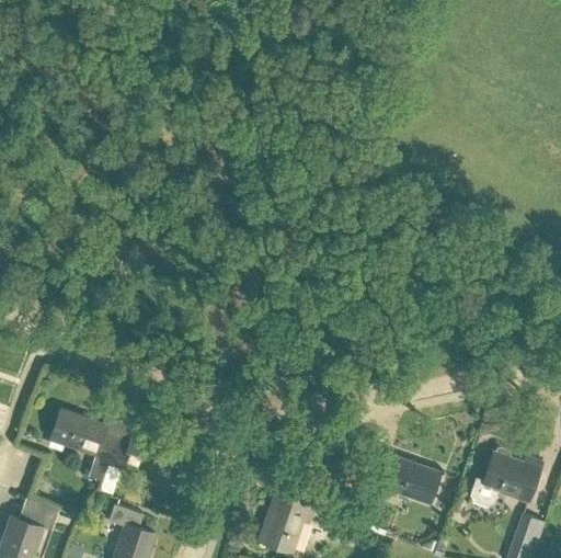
[(88,476),(102,481),(119,430),(60,408),(49,439),(95,454),(88,476)]
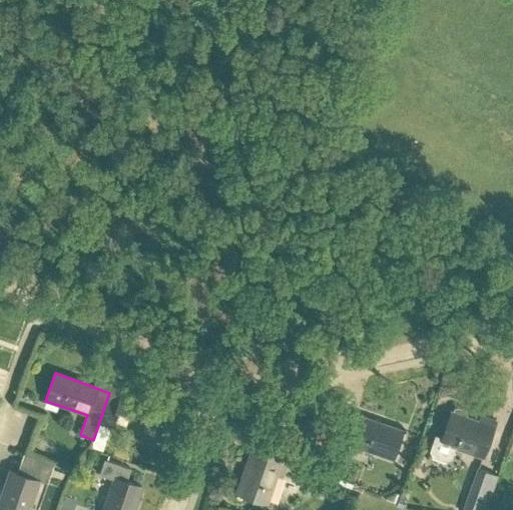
[(109,393),(93,440),(90,448),(102,452),(112,424),(167,444),(173,427),(159,423),(163,412),(142,404),(144,399),(123,391),(121,397),(109,393)]
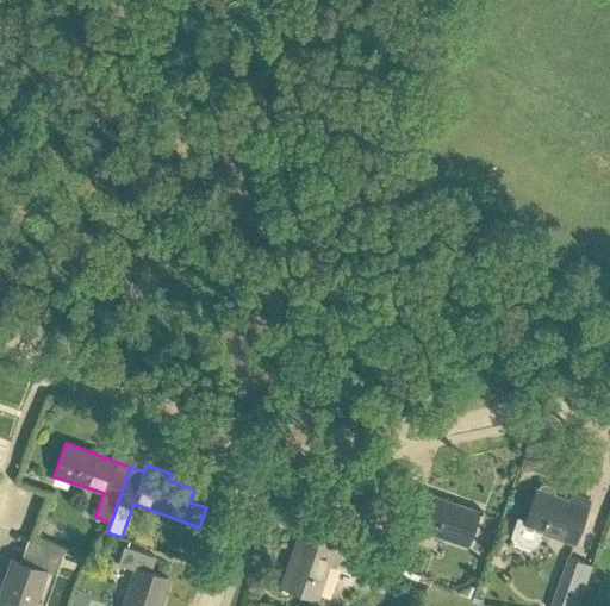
[(567,501),(553,497),(554,492),(552,492),(553,489),(543,486),(543,488),(539,487),(526,523),(518,520),(514,535),(516,539),(533,545),(537,543),(541,533),(574,547),(591,501),(570,494),(567,501)]
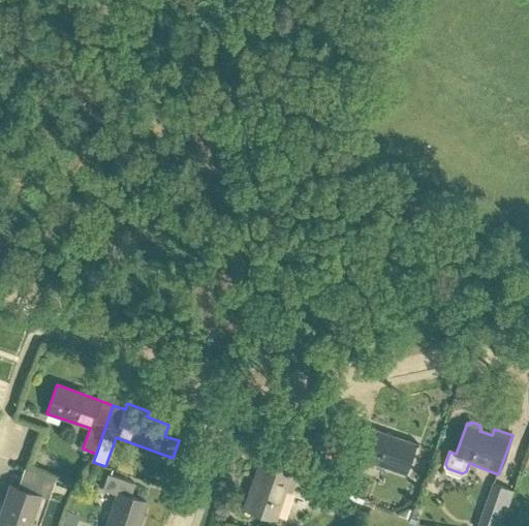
[(405,475),(415,446),(371,431),(361,460),(405,475)]
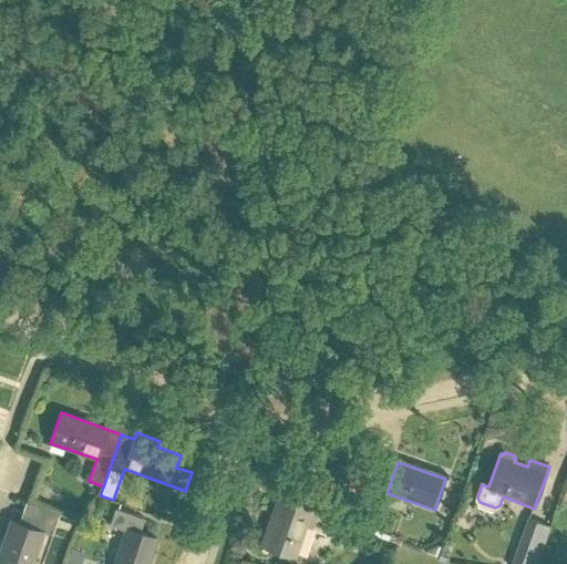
[(280,492),(261,546),(296,557),(296,555),(306,526),(313,529),(326,492),(306,485),(301,499),(286,494),(280,492)]
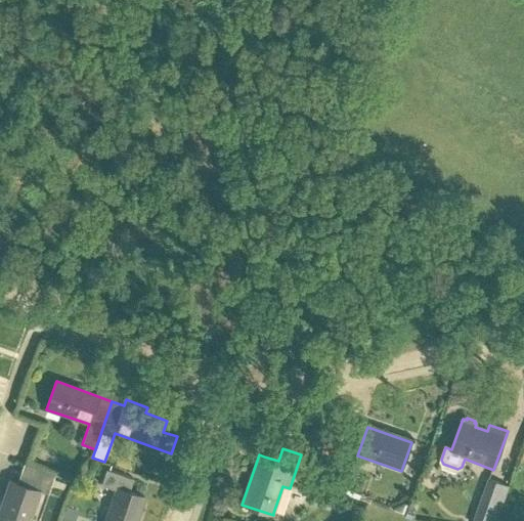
[(513,449),(505,468),(517,472),(523,453),(513,449)]
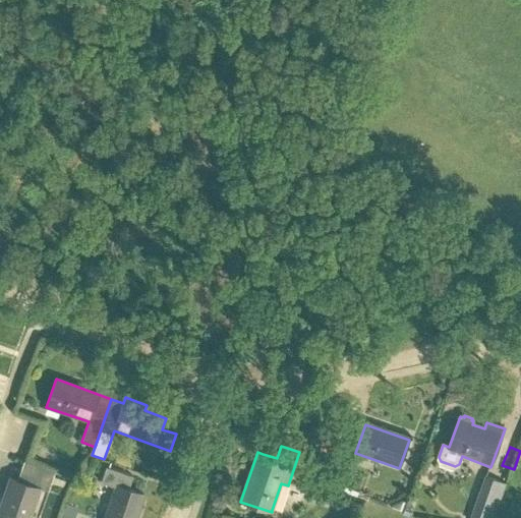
[(344,487),(351,465),(335,460),(328,482),(344,487)]
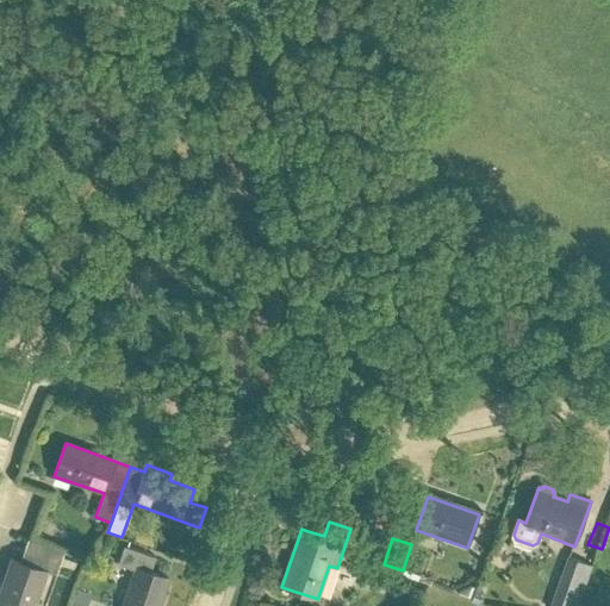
[(159,605),(168,580),(151,574),(156,558),(124,548),(118,567),(135,572),(123,605),(159,605)]
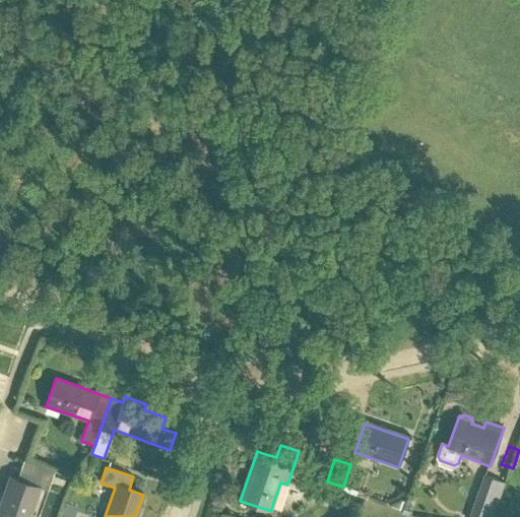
[(483,476),(474,503),(494,509),(503,483),(500,482),(483,476)]
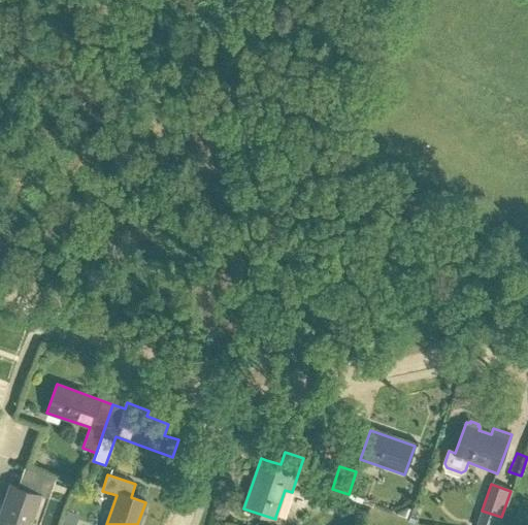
[(28,524),(38,496),(9,487),(0,514),(0,524),(28,524)]
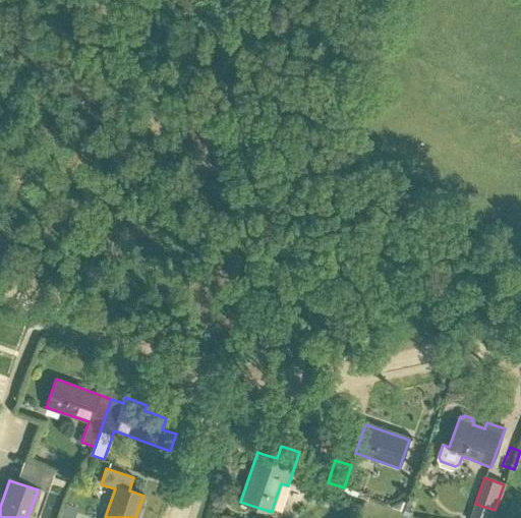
[(425,514),(429,500),(416,495),(411,509),(425,514)]
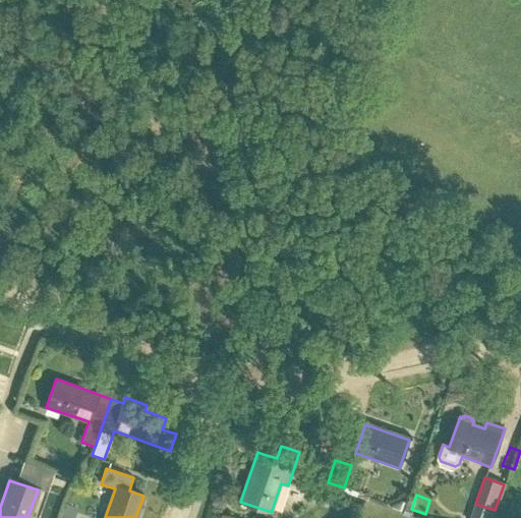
[(393,507),(392,510),(401,513),(404,504),(402,503),(393,507)]
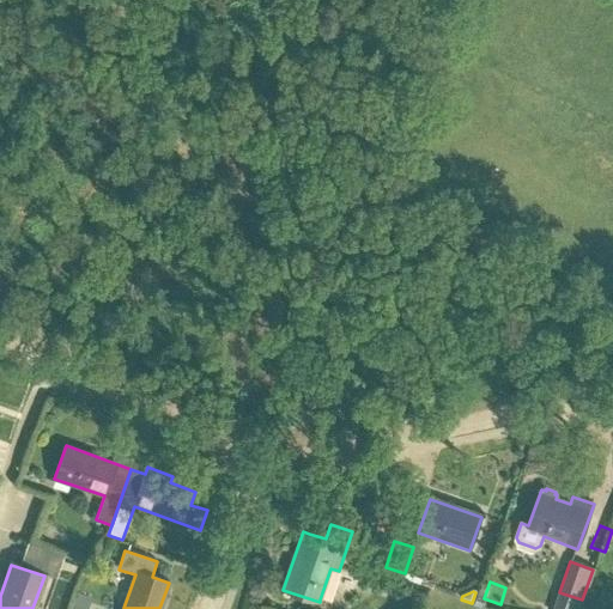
[(78,592),(72,608),(87,608),(92,597),(78,592)]
